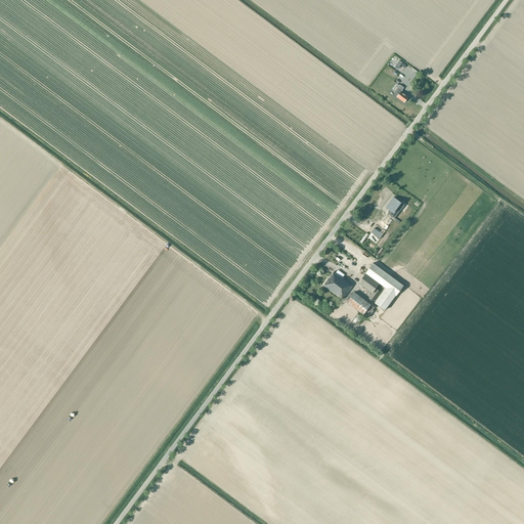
[(396,97),(404,103),(405,101),(406,101),(407,100),(406,99),(408,97),(401,91),(404,88),(399,85),(397,84),(393,90),(394,91),(394,92),(398,94),(396,97)]
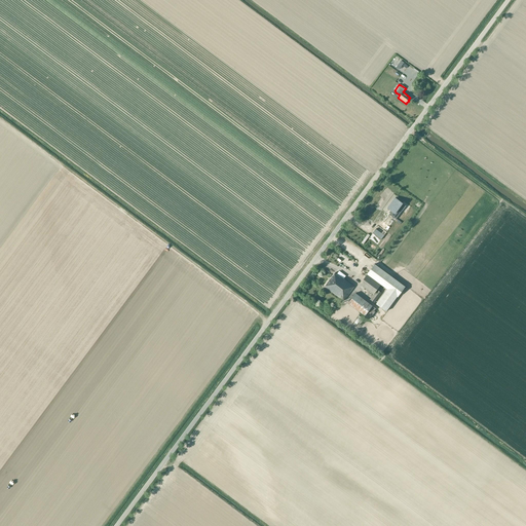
[(395,198),(387,209),(391,212),(389,215),(396,220),(403,211),(406,207),(403,203),(395,198)]
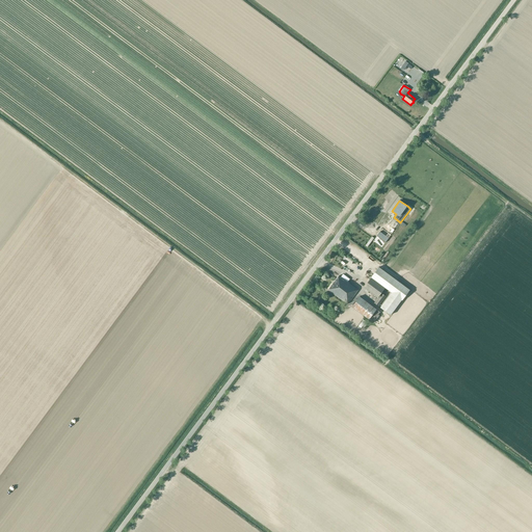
[(363,266),(366,262),(360,257),(356,261),(363,266)]
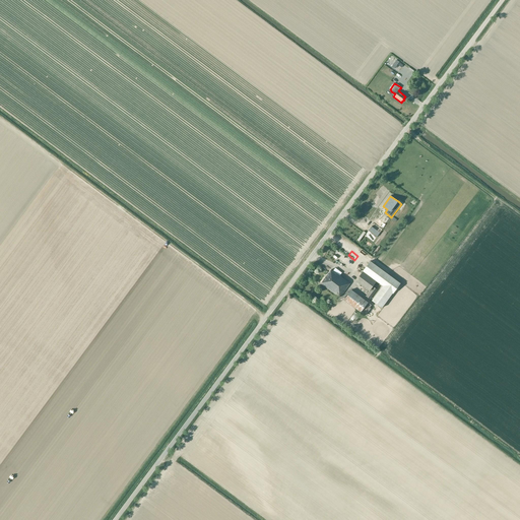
[(400,283),(371,261),(355,281),(369,291),(376,281),(383,286),(372,301),(382,308),(393,294),(400,283)]
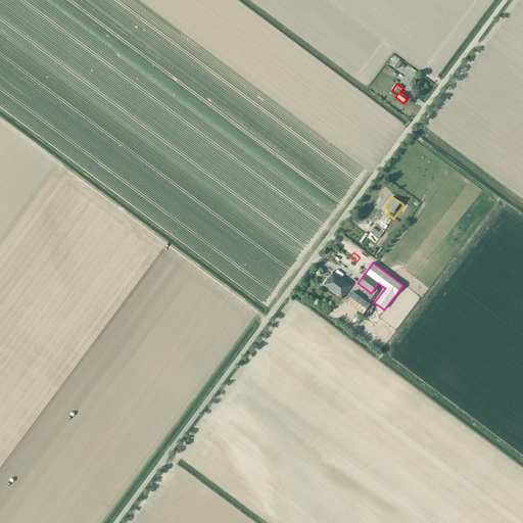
[(334,271),(323,285),(342,299),(352,285),(342,277),(344,275),(337,270),(335,272),(334,271)]
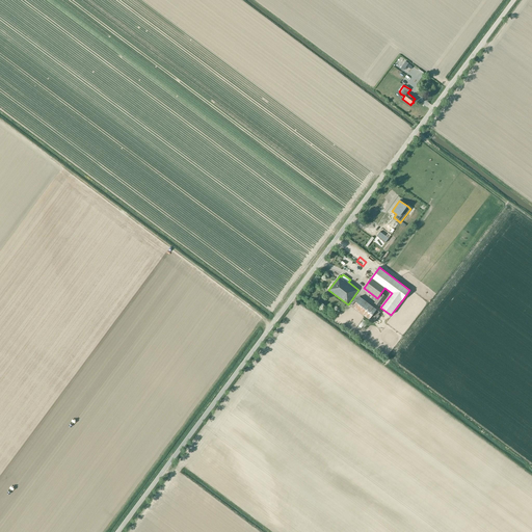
[(378,307),(386,296),(381,293),(374,303),(378,307)]
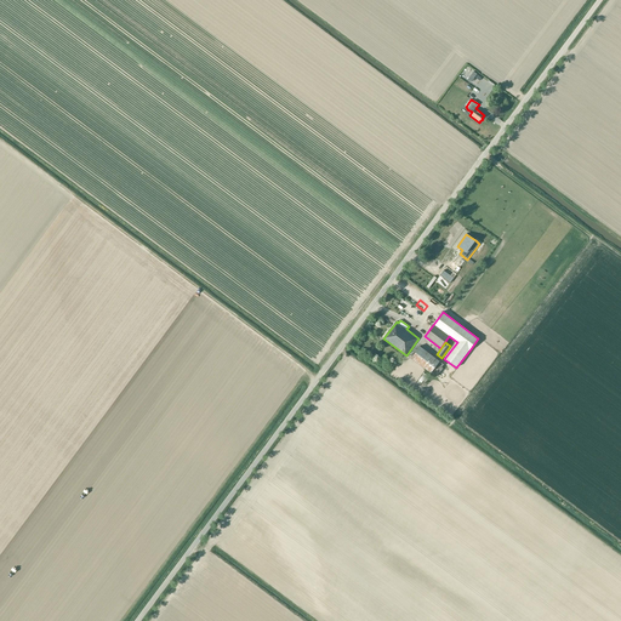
[(442,368),(444,365),(420,346),(411,358),(443,381),(449,372),(442,368)]
